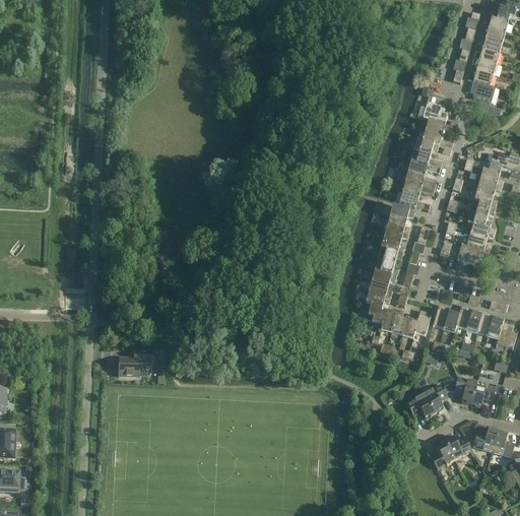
[(508,16),(513,17),(516,6),(506,3),(504,8),(499,6),(496,17),(507,20),(508,16)]
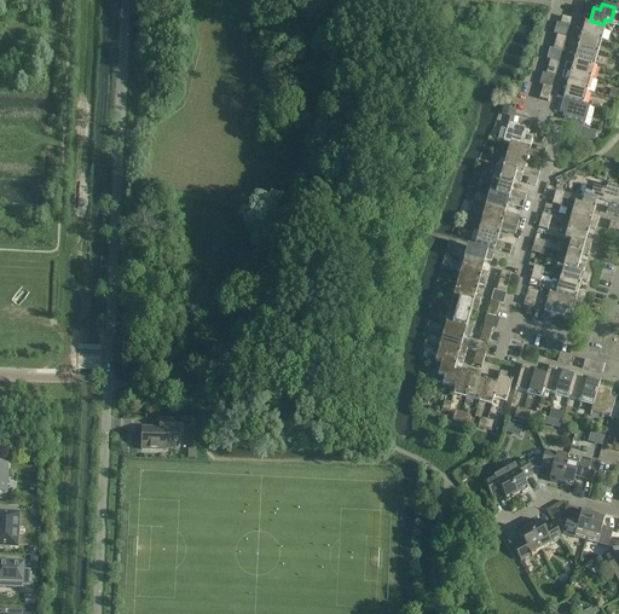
[(600,38),(603,24),(590,21),(578,17),(576,24),(582,27),(580,32),(600,38)]
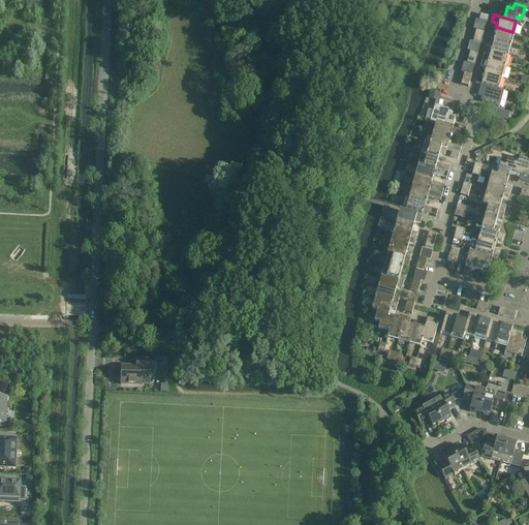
[(509,42),(512,32),(496,27),(494,32),(489,30),(488,36),(509,42)]
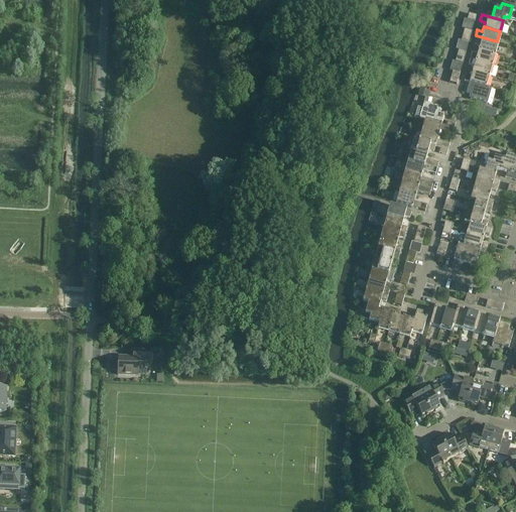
[(494,52),(497,41),(476,35),(474,41),(479,42),(478,47),(494,52)]
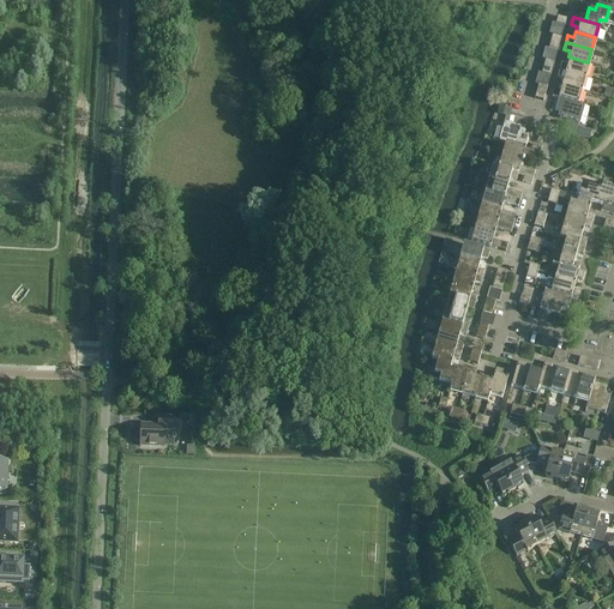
[(584,74),(588,62),(569,56),(566,62),(560,60),(559,67),(584,74)]
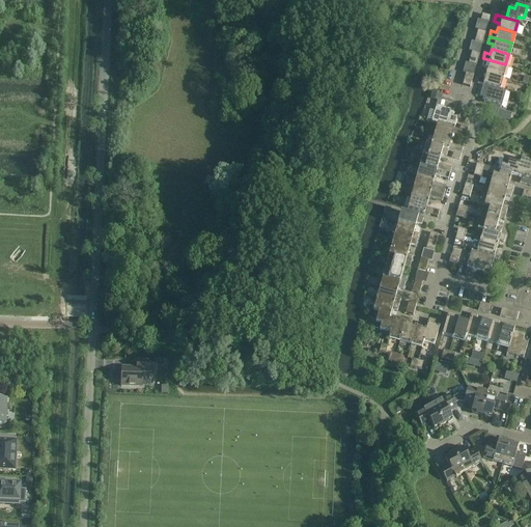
[(503,75),(505,64),(483,58),(481,64),(486,65),(485,71),(503,75)]
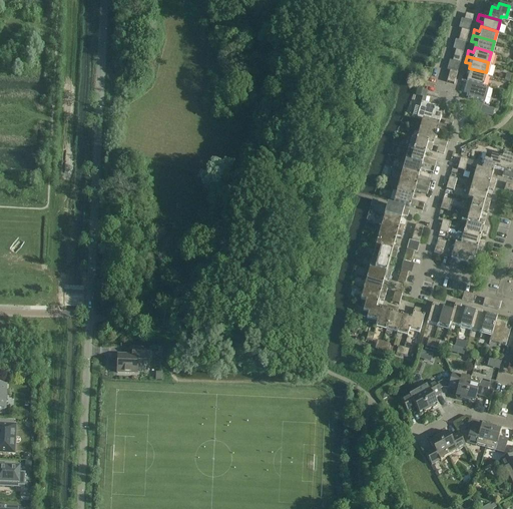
[(483,82),(486,72),(469,68),(467,73),(463,71),(461,77),(466,79),(466,78),(483,83),(483,82)]
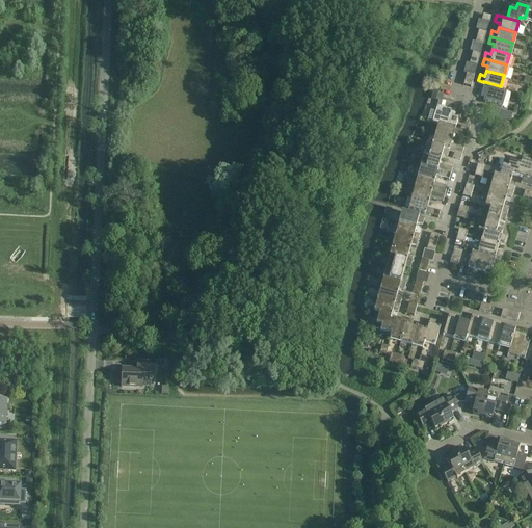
[(484,99),(493,102),(501,104),(506,87),(501,85),(501,86),(483,81),(483,82),(480,93),(485,94),(484,99)]
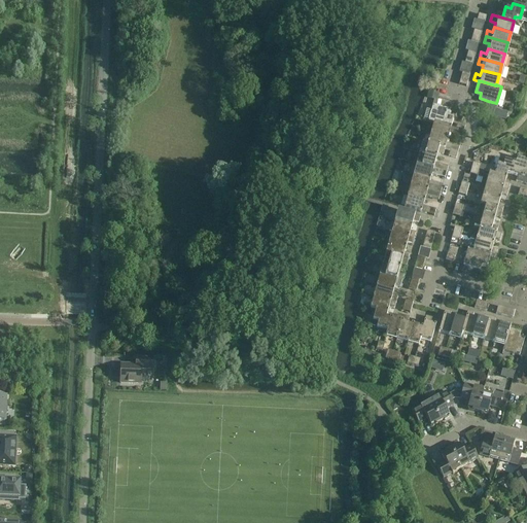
[(437,96),(437,94),(438,90),(430,88),(428,94),(437,96)]
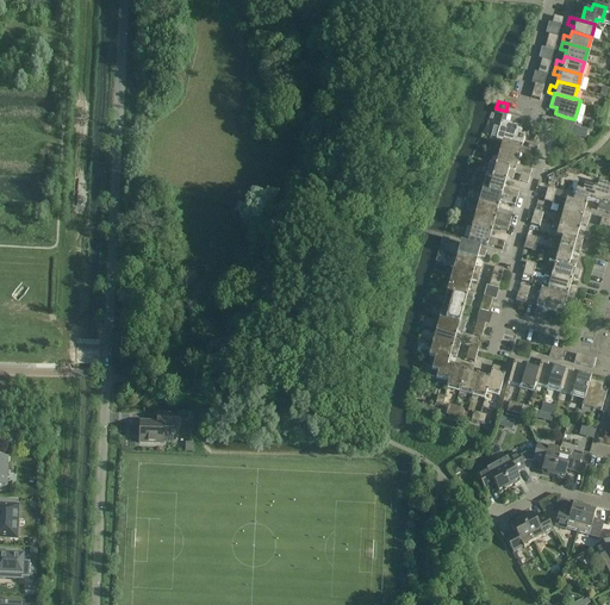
[(492,123),(489,133),(496,136),(495,137),(502,138),(521,144),(521,143),(524,131),(518,130),(520,123),(500,118),(498,125),(492,123)]
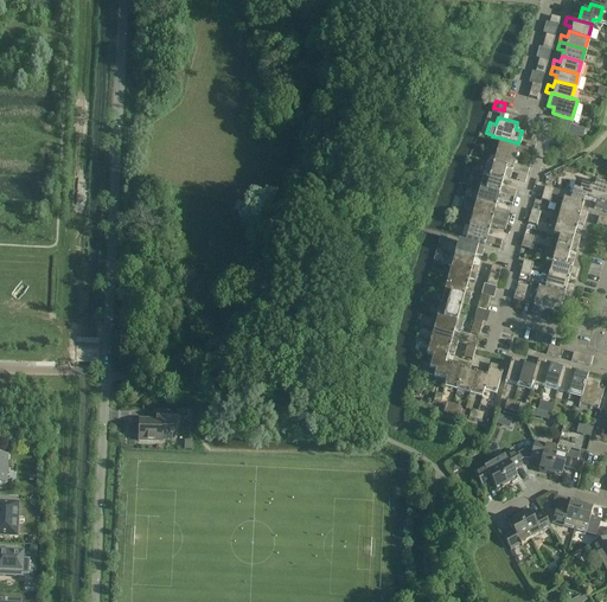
[(499,138),(496,149),(516,155),(517,151),(531,154),(534,147),(524,145),(518,142),(518,143),(499,138)]
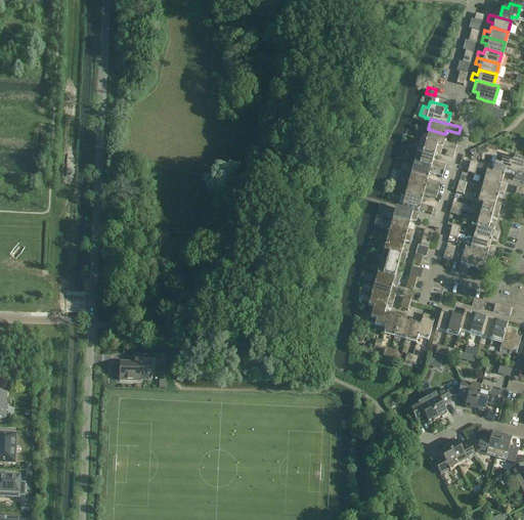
[(428,129),(425,139),(425,140),(442,144),(442,145),(446,146),(454,148),(455,142),(443,139),(445,134),(428,129)]
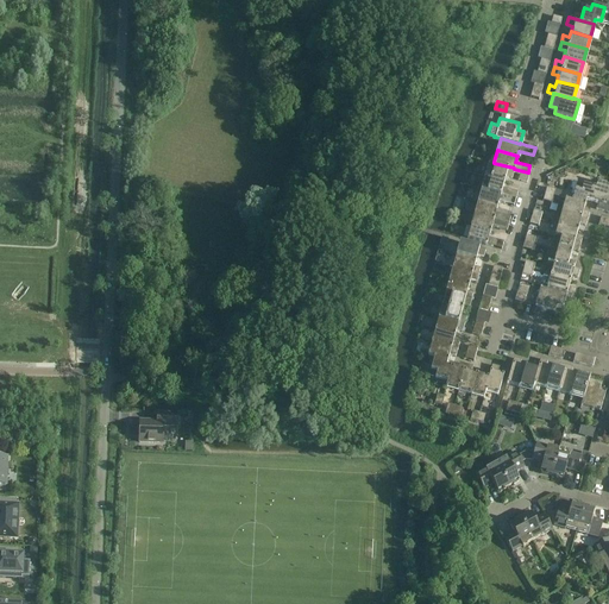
[(484,174),(504,178),(506,174),(512,175),(514,169),(514,168),(494,163),(494,162),(488,161),(484,174)]
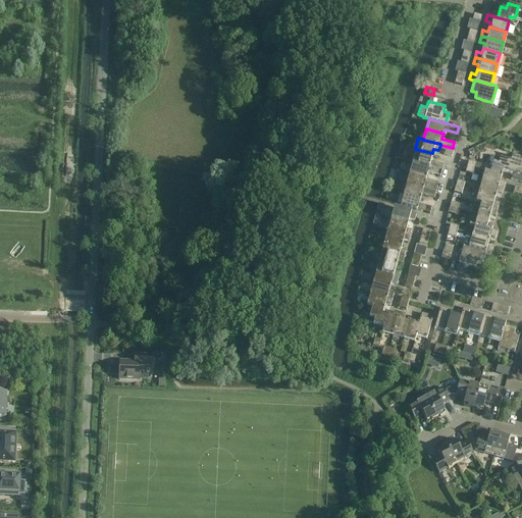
[(415,149),(412,159),(441,167),(442,162),(430,159),(432,153),(415,149)]
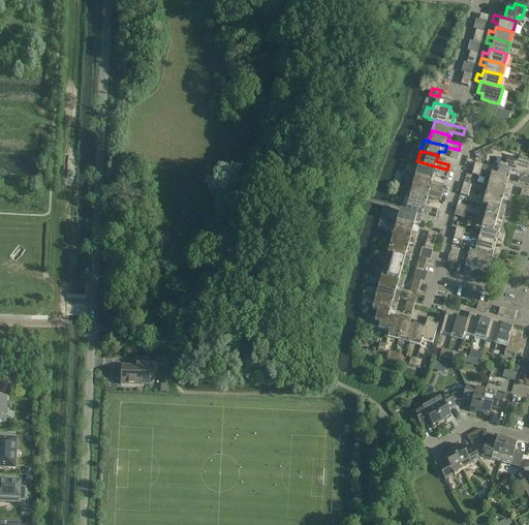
[(523,180),(524,178),(528,158),(528,157),(518,154),(517,160),(514,172),(519,174),(517,179),(523,180)]
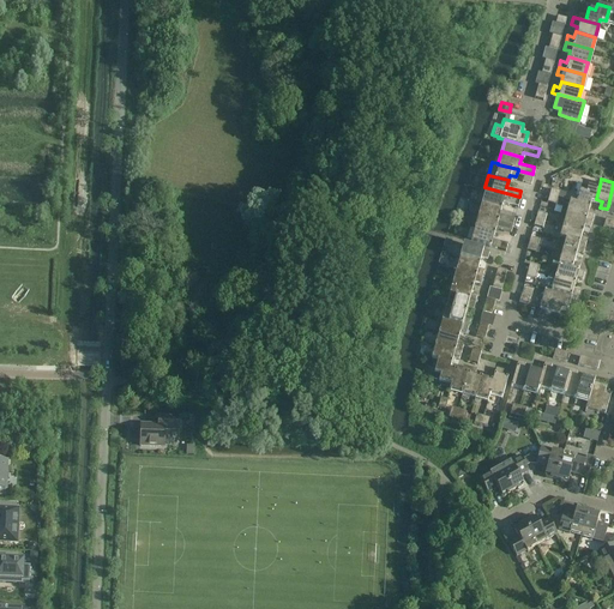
[(589,203),(590,198),(596,199),(600,186),(587,182),(585,188),(579,186),(576,199),(589,203)]
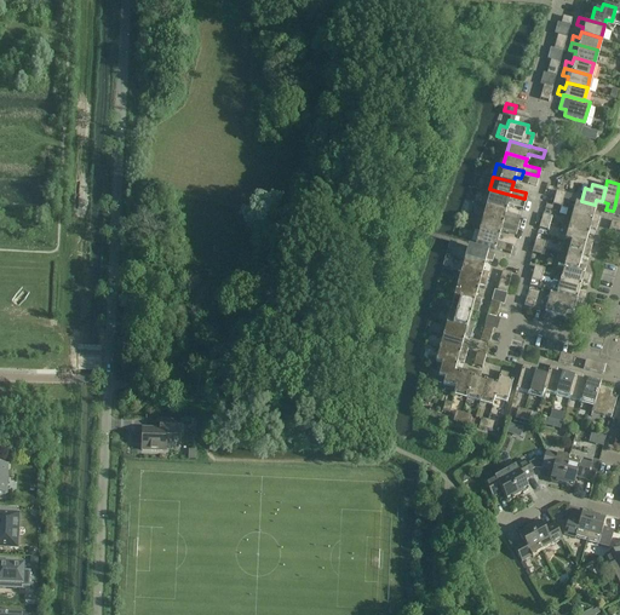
[(489,189),(486,202),(506,207),(507,202),(522,206),(524,199),(489,189)]
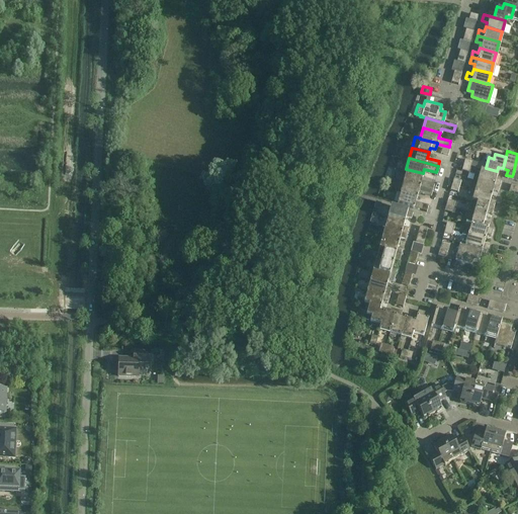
[(499,183),(501,178),(496,176),(497,171),(486,168),(481,166),(478,177),(499,183)]
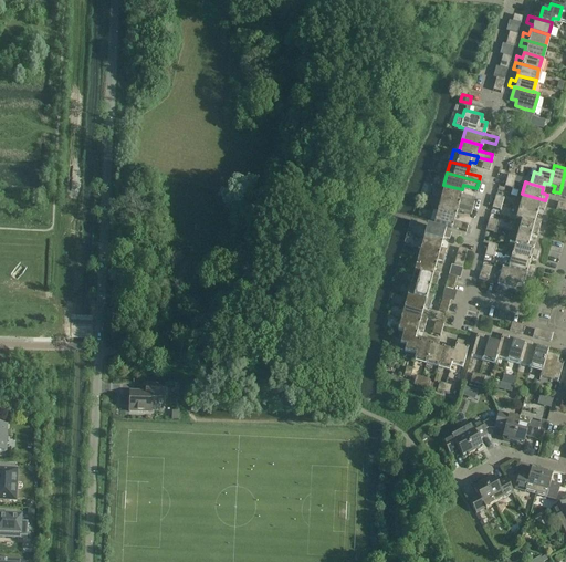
[(443,185),(440,196),(472,205),(474,198),(460,195),(462,189),(443,185)]
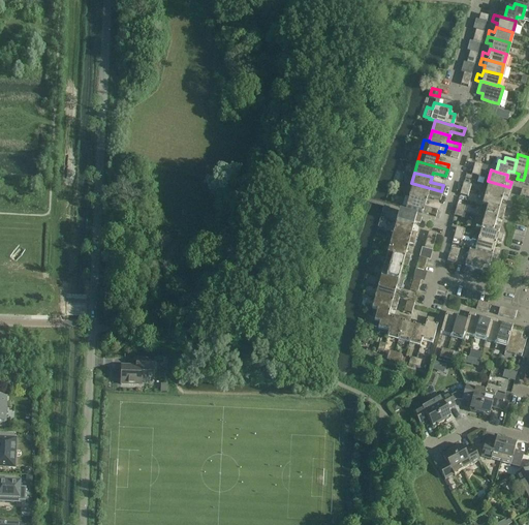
[(488,181),(485,191),(501,196),(502,192),(508,193),(509,187),(488,181)]
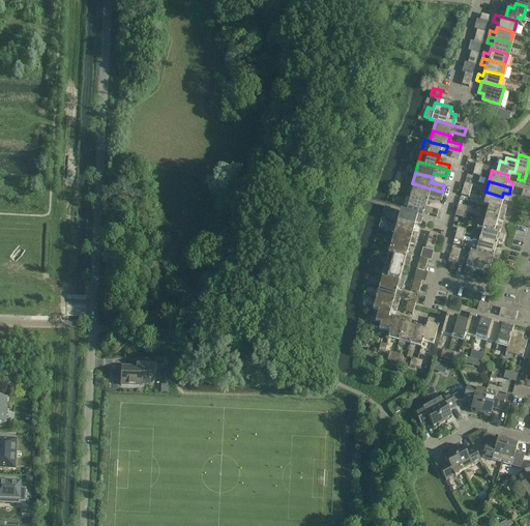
[(412,183),(410,194),(427,199),(428,194),(441,198),(442,192),(412,183)]
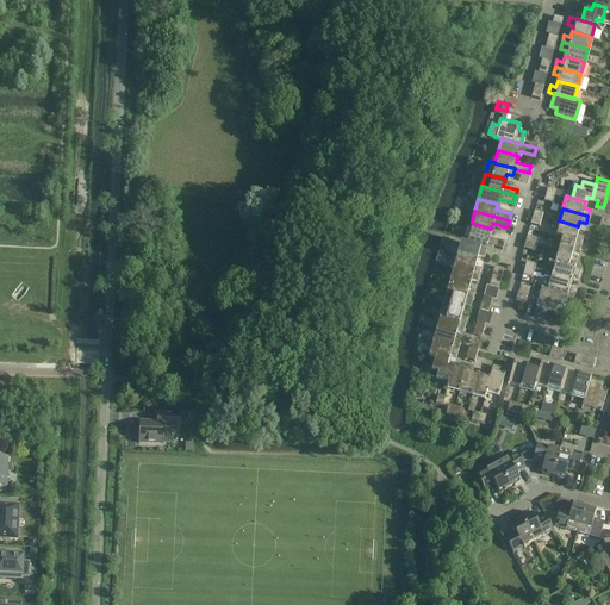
[(559,220),(555,234),(580,241),(583,235),(577,232),(578,226),(559,220)]
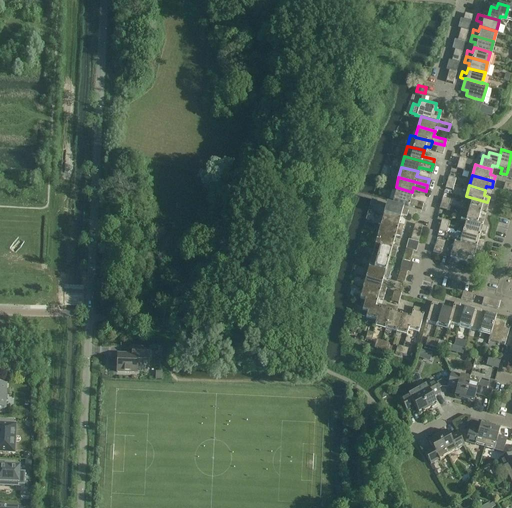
[(421,206),(423,201),(411,197),(412,192),(396,187),(393,198),(421,206)]
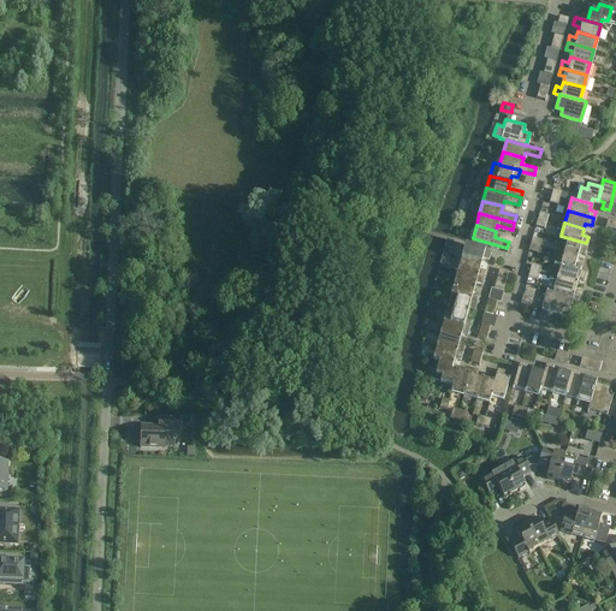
[(561,236),(557,248),(576,254),(579,248),(585,250),(586,243),(561,236)]
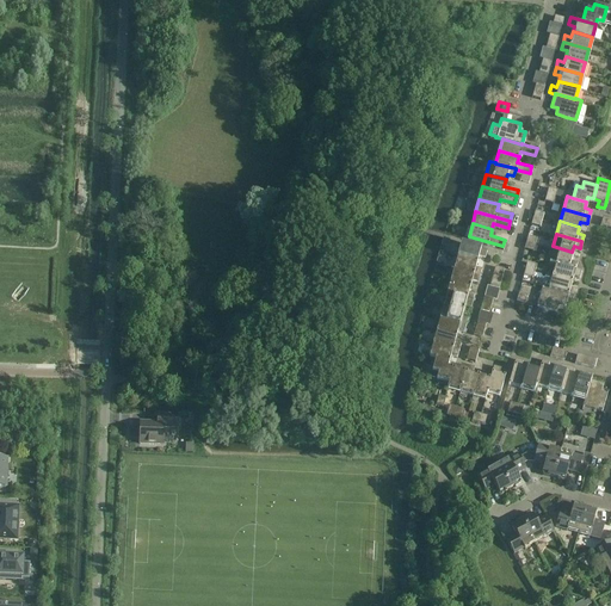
[(461,240),(457,253),(477,259),(479,253),(485,254),(487,247),(461,240)]
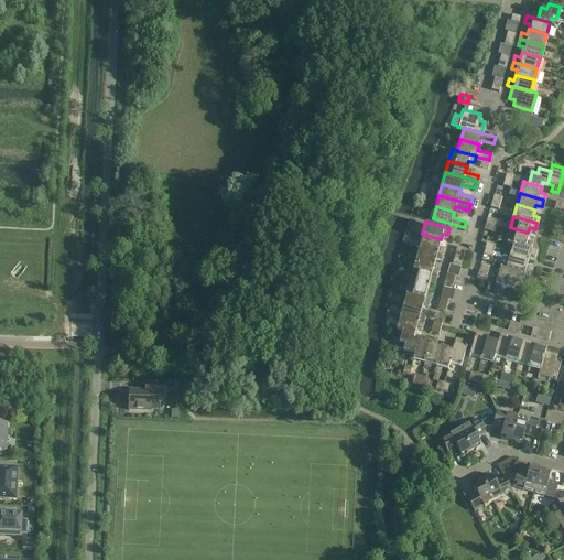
[(531,246),(532,239),(527,238),(528,233),(510,227),(507,239),(512,241),(512,240),(531,246)]
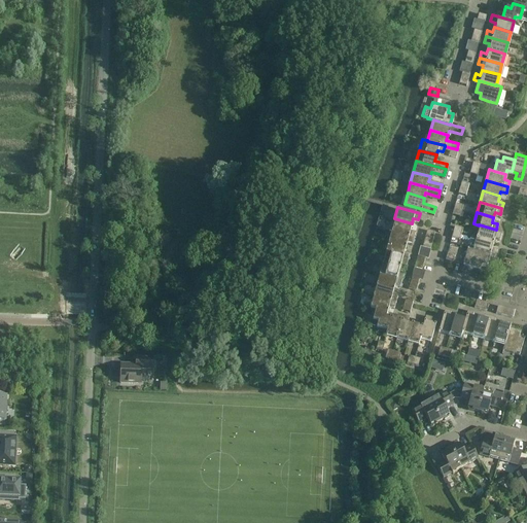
[(394,218),(391,229),(414,236),(416,230),(410,228),(412,223),(394,218)]
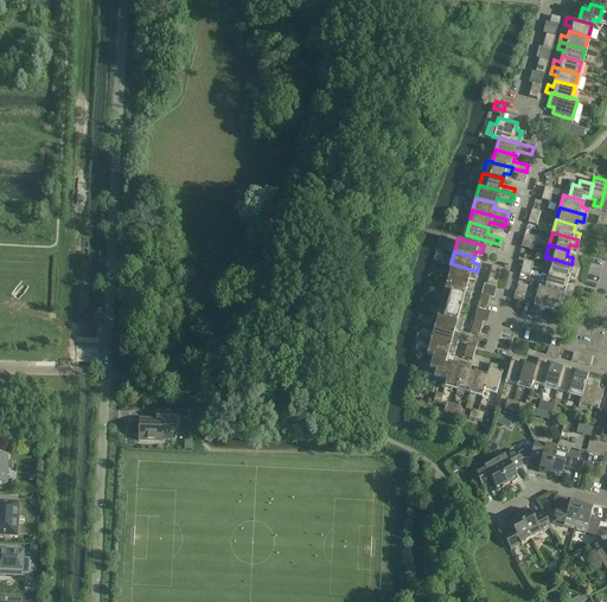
[(551,258),(551,260),(548,271),(568,276),(569,271),(575,273),(577,266),(572,264),(551,258)]
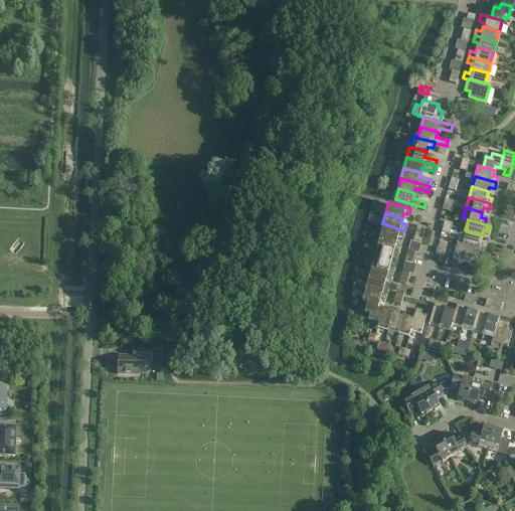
[(382,223),(379,234),(396,239),(397,233),(402,235),(404,230),(382,223)]
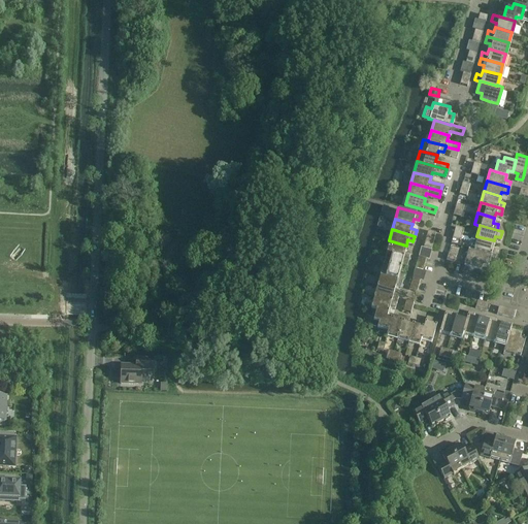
[(476,236),(473,247),(491,252),(496,254),(497,248),(492,246),(494,240),(476,236)]
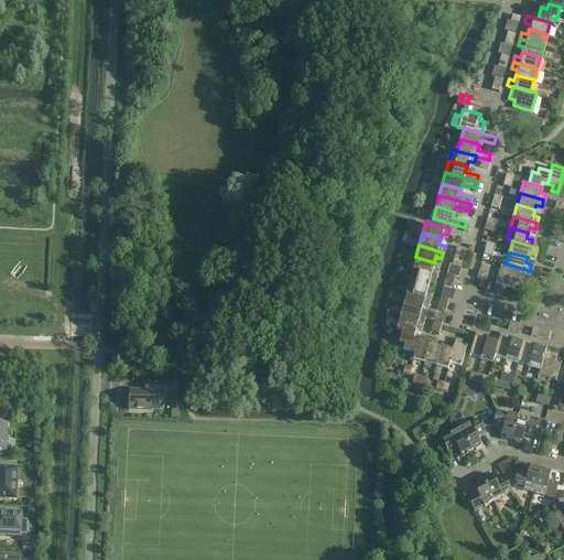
[(415,257),(412,268),(436,275),(438,269),(433,267),(434,262),(415,257)]
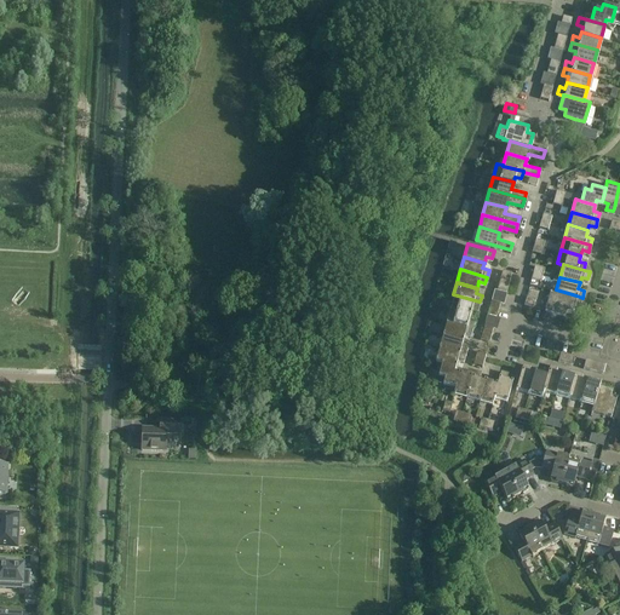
[(545,308),(564,312),(566,306),(573,309),(577,295),(556,289),(550,287),(545,308)]
